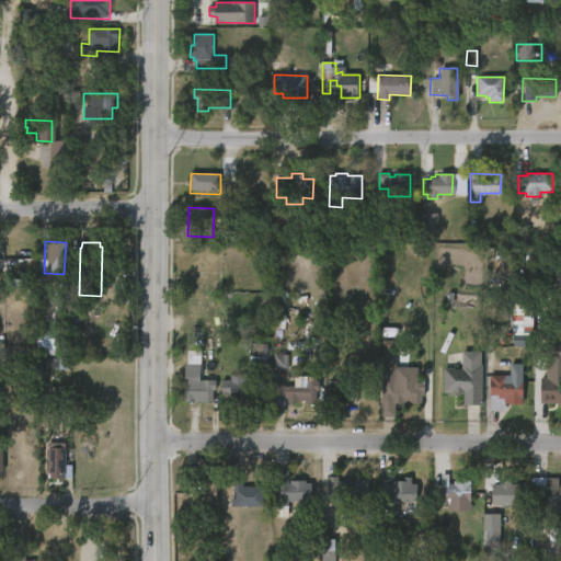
[(63,327),(61,318),(66,317),(65,304),(63,304),(61,295),(53,296),(58,328),(63,327)]
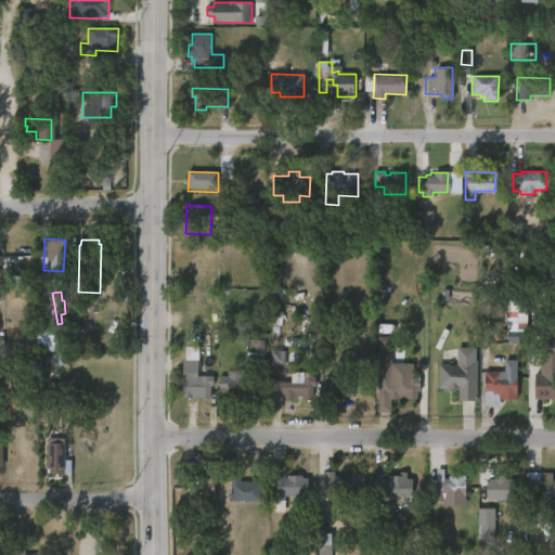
[(528,302),(507,301),(506,331),(527,332),(528,302)]
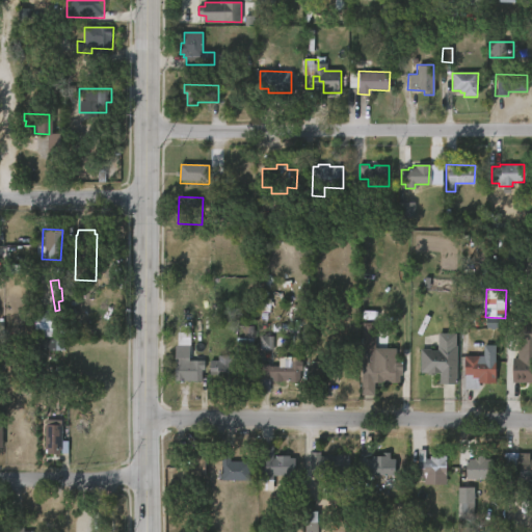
[(35,337),(51,337),(50,312),(34,312),(35,337)]
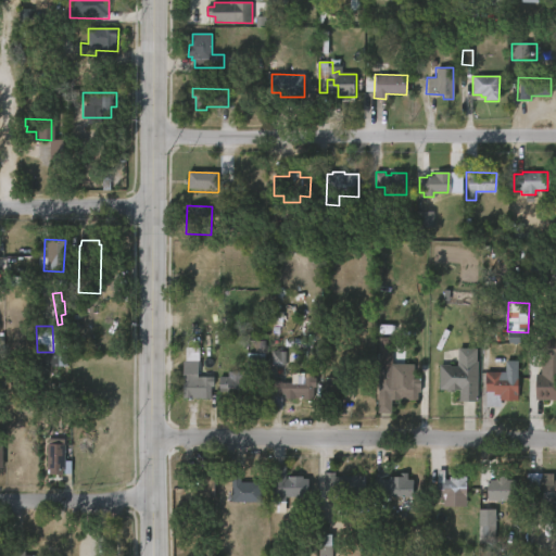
[(255,332),(254,340),(264,340),(264,367),(244,367),(245,332),(255,332)]
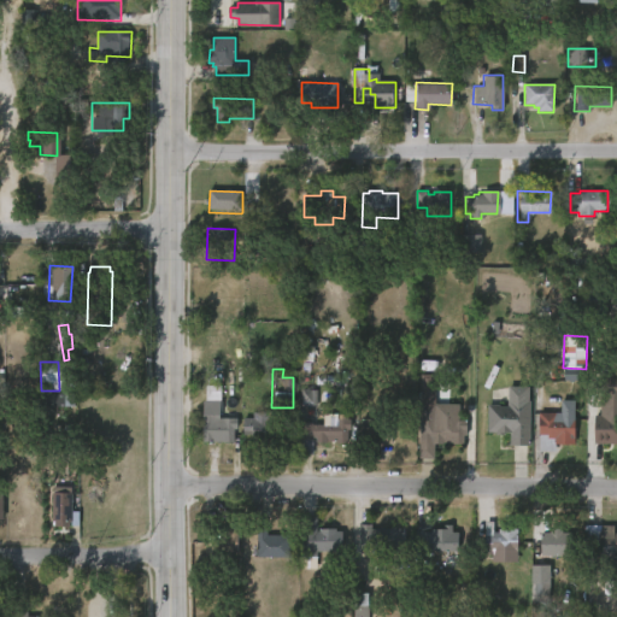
[(433,375),(421,376),(421,392),(434,391),(433,375)]
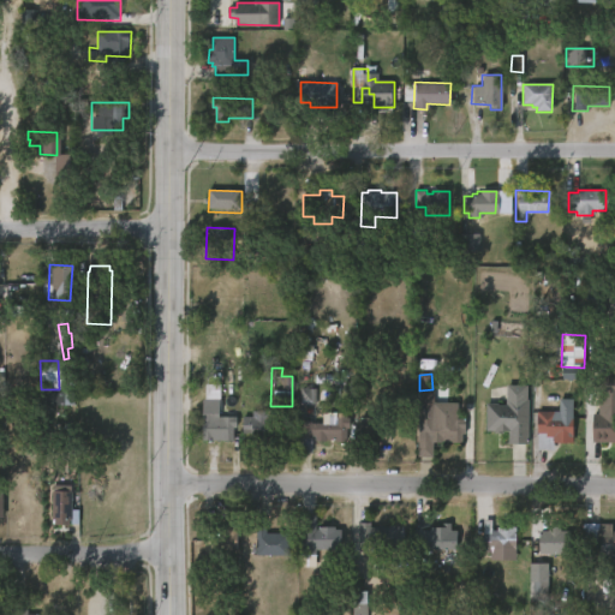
[(71,393),(42,394),(43,406),(71,405),(71,393)]
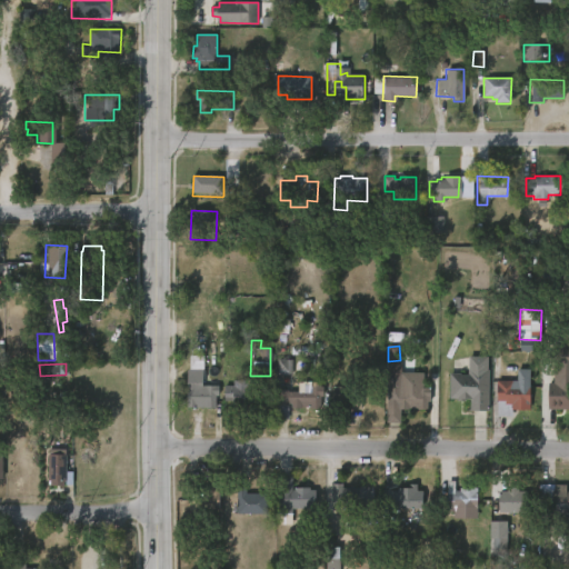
[(488,369),(488,411),(469,411),(469,399),(456,401),(456,399),(448,399),(447,373),(466,376),(466,369),(488,369)]
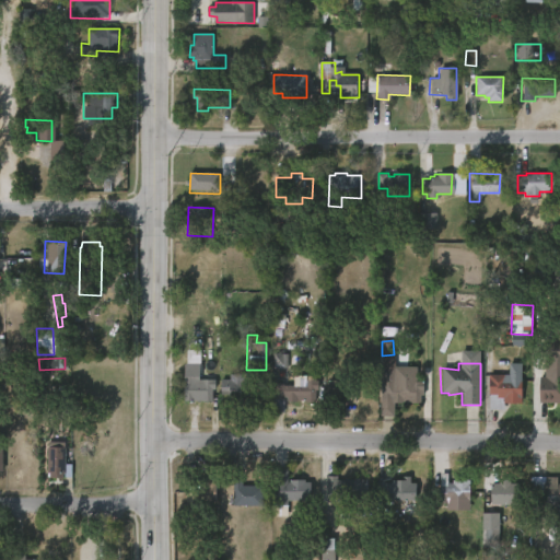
[(559,404),(547,404),(547,400),(539,400),(540,382),(545,382),(546,363),(558,363),(558,377),(559,377),(559,404)]
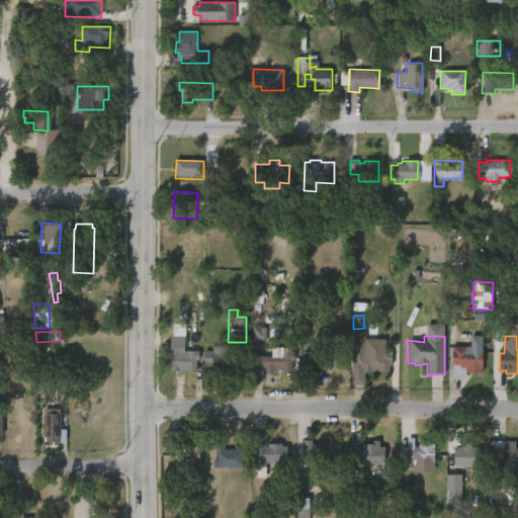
[(186,347),(186,352),(201,352),(200,361),(197,361),(197,371),(180,370),(180,372),(171,372),(172,337),(187,337),(187,347),(186,347)]
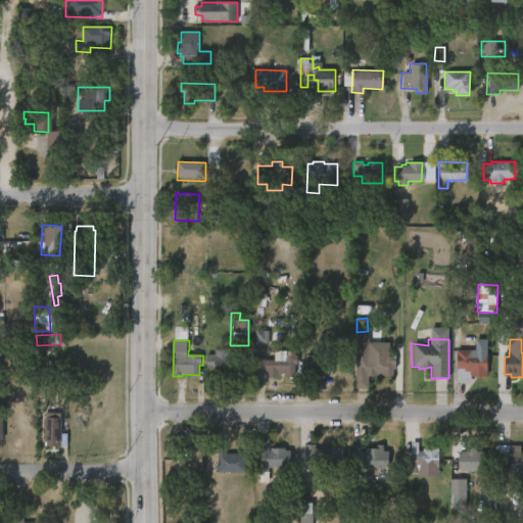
[(237,350),(237,363),(235,363),(234,376),(216,376),(216,370),(206,369),(207,354),(216,355),(216,349),(237,350)]
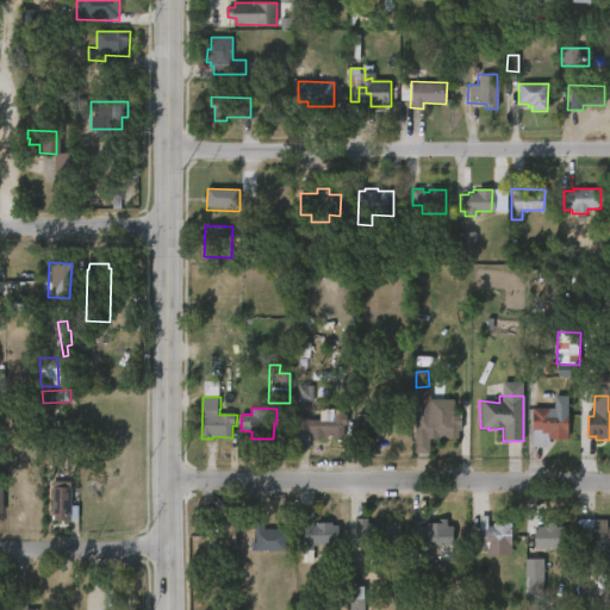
[(551,409),(551,412),(568,412),(568,440),(546,439),(546,434),(540,434),(540,447),(531,446),(530,408),(551,409)]
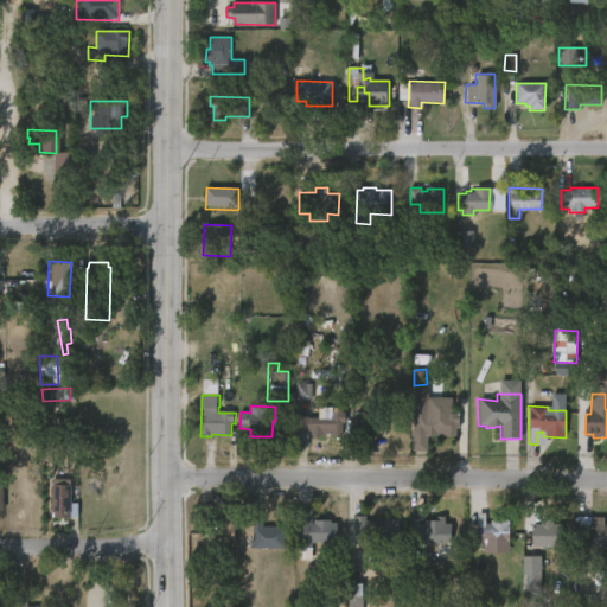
[(328,408),(328,409),(333,410),(333,413),(344,413),(344,423),(340,422),(340,436),(328,436),(328,434),(308,435),(310,430),(306,430),(306,442),(294,442),(294,415),(317,417),(317,407),(328,408)]
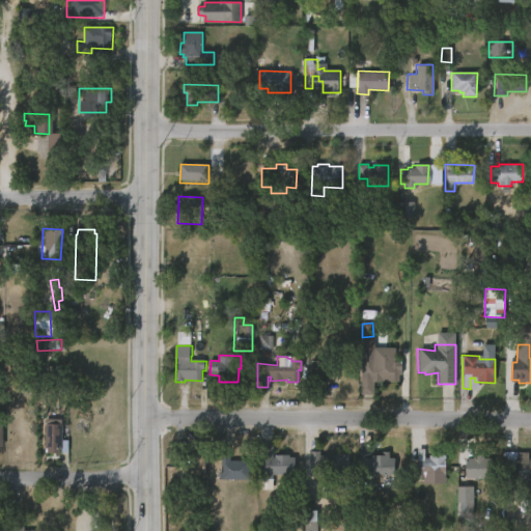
[(338,382),(309,381),(310,360),(338,361),(338,382)]
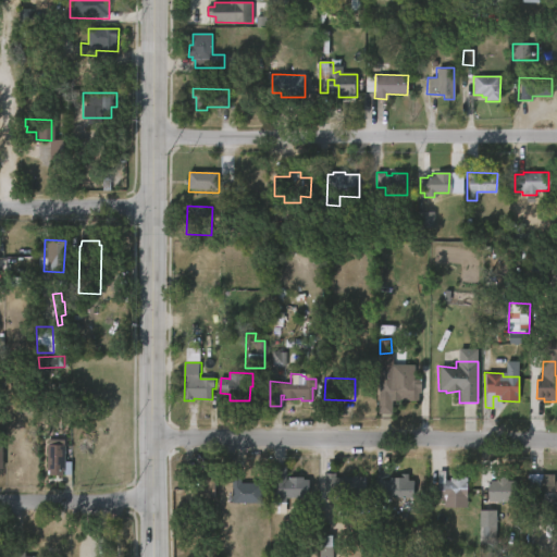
[(418,393),(418,401),(410,401),(410,399),(391,401),(391,415),(379,415),(378,380),(421,380),(421,393),(418,393)]
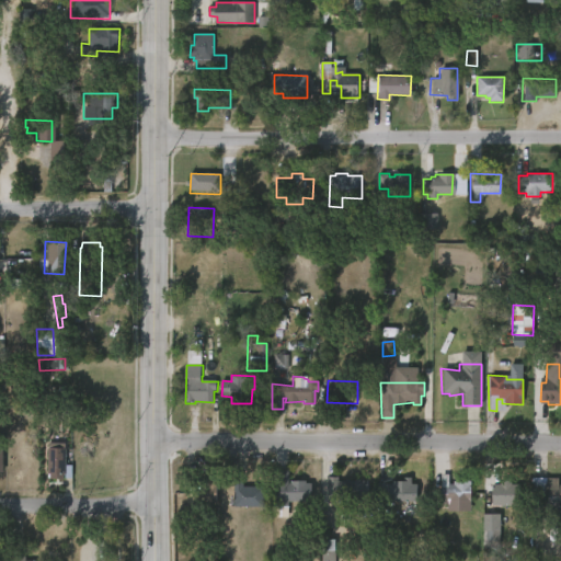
[(60,473),(60,479),(47,479),(47,474),(45,474),(46,443),(63,443),(61,473),(60,473)]
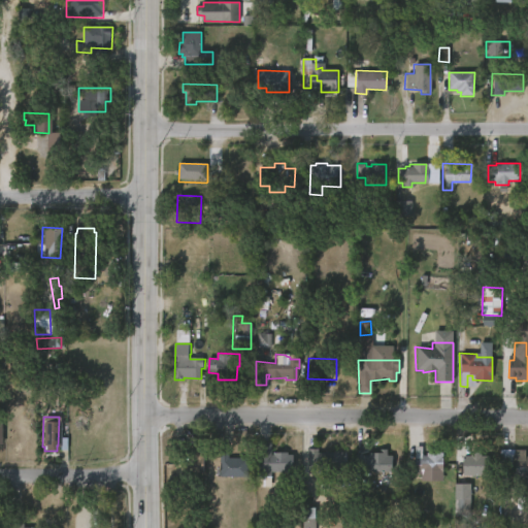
[(422,455),(426,455),(426,452),(442,453),(441,480),(421,479),(421,474),(413,473),(415,446),(422,446),(422,455)]
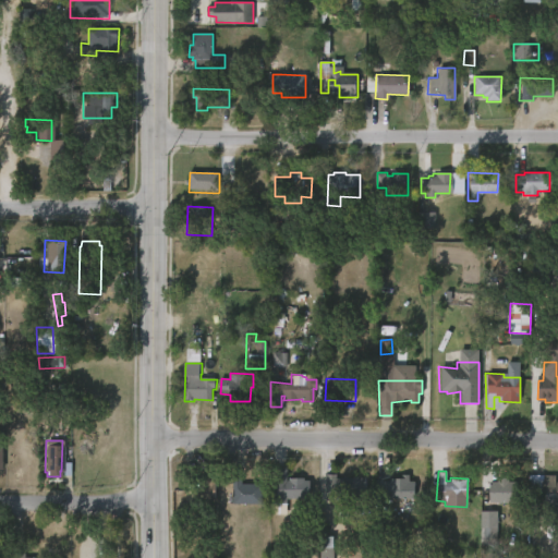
[(367,477),(367,498),(327,497),(327,475),(354,477),(354,475),(360,475),(360,477),(367,477)]
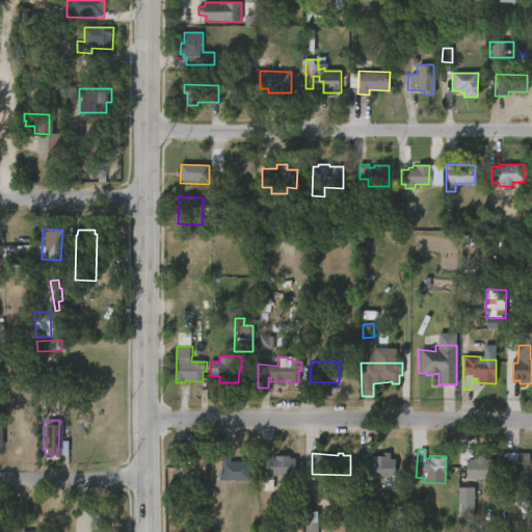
[(528,453),(528,459),(531,459),(531,479),(502,479),(502,453),(528,453)]
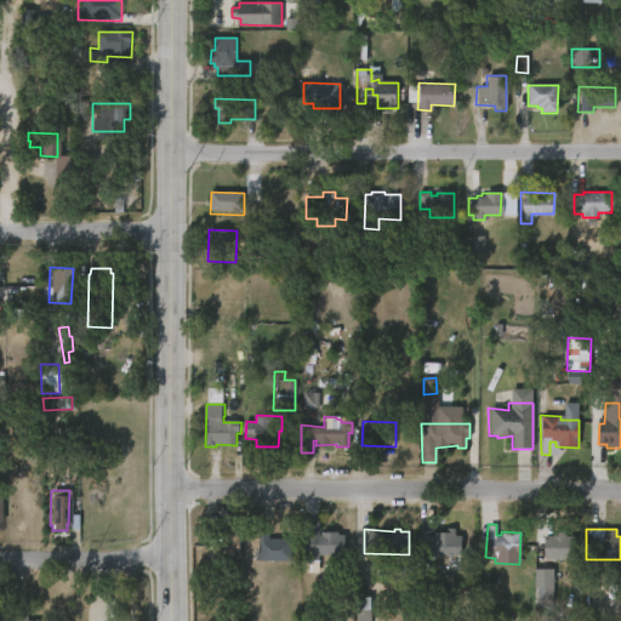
[(240,531),(239,557),(223,556),(223,558),(205,558),(205,543),(221,543),(222,530),(240,531)]
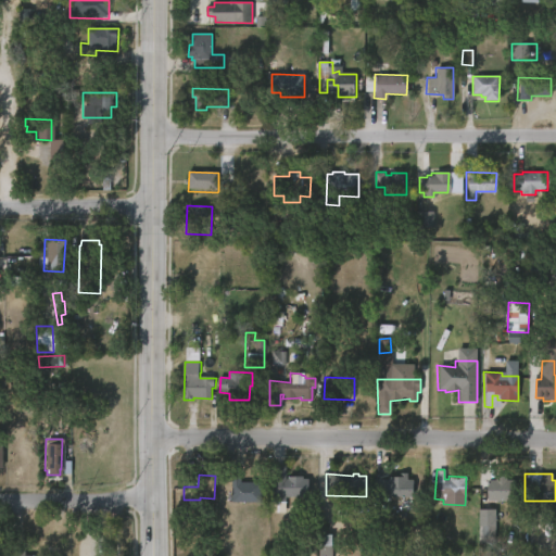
[(238,480),(238,483),(261,483),(260,502),(230,502),(230,476),(238,476),(238,480)]
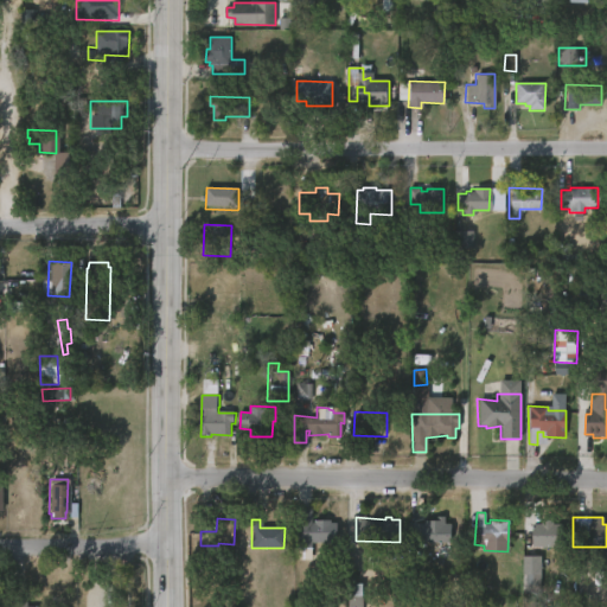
[(328,519),(328,523),(334,523),(334,542),(301,543),(301,538),(293,540),(293,523),(312,523),(312,519),(328,519)]
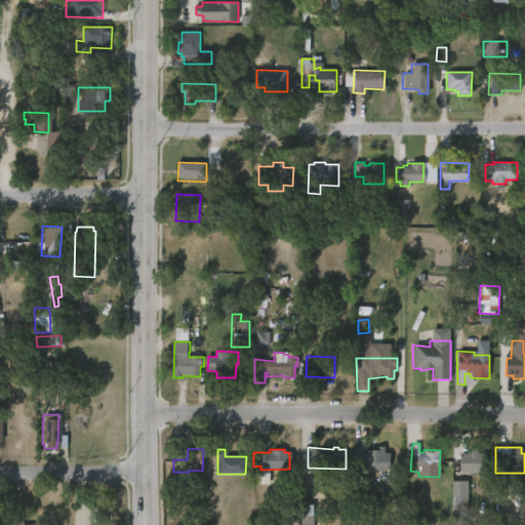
[(389,449),(390,469),(362,469),(362,466),(356,466),(356,451),(368,453),(372,452),(372,449),(389,449)]
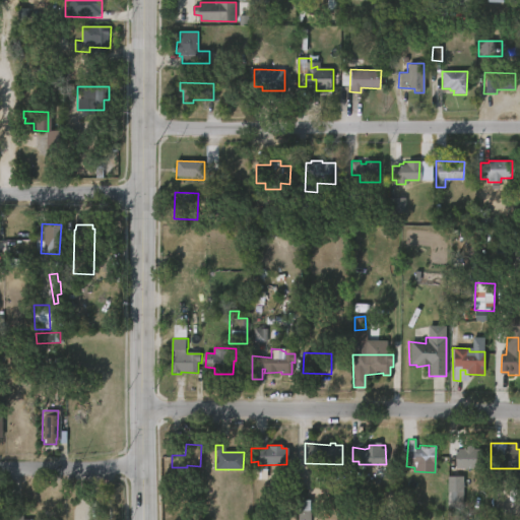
[(473,445),(473,448),(482,448),(481,468),(455,467),(455,448),(462,448),(462,445),(473,445)]
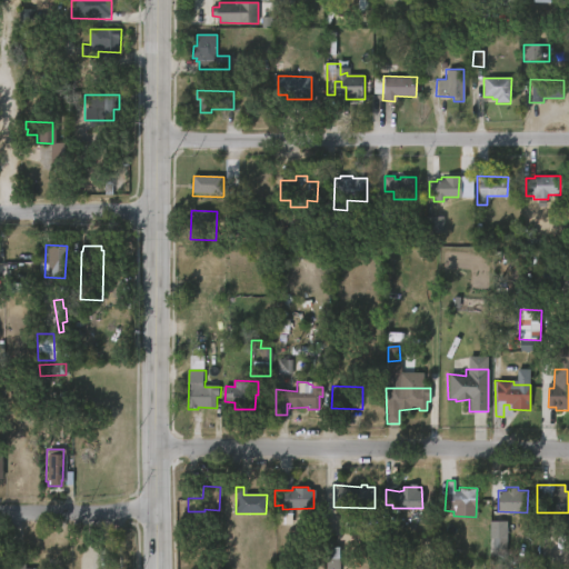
[(508,522),(492,521),(490,556),(507,557),(508,522)]
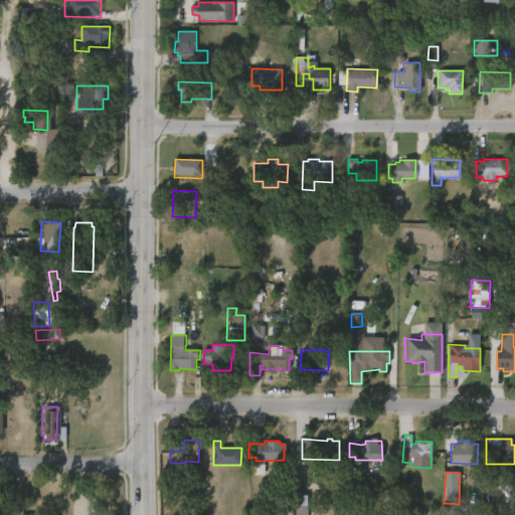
[(308,514),(307,496),(297,497),(297,514),(308,514)]
